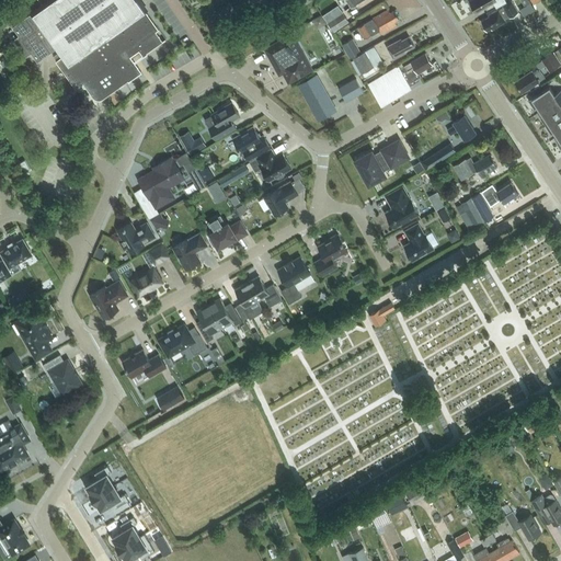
[(33,12),(64,55),(57,60),(56,60),(76,89),(83,83),(93,96),(95,99),(98,100),(101,100),(104,98),(129,80),(126,77),(134,71),(137,75),(141,71),(130,57),(139,50),(144,56),(167,39),(165,38),(163,41),(156,32),(159,30),(145,10),(146,9),(138,0),(39,0),(44,6),(33,12)]
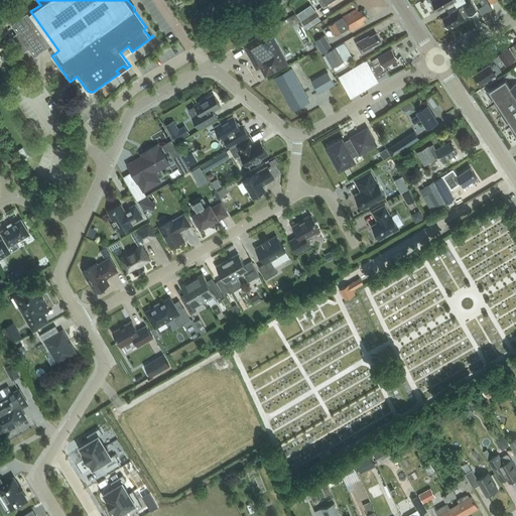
[(432,0),(438,11),(454,2),(457,7),(466,1),(465,0),(432,0)]
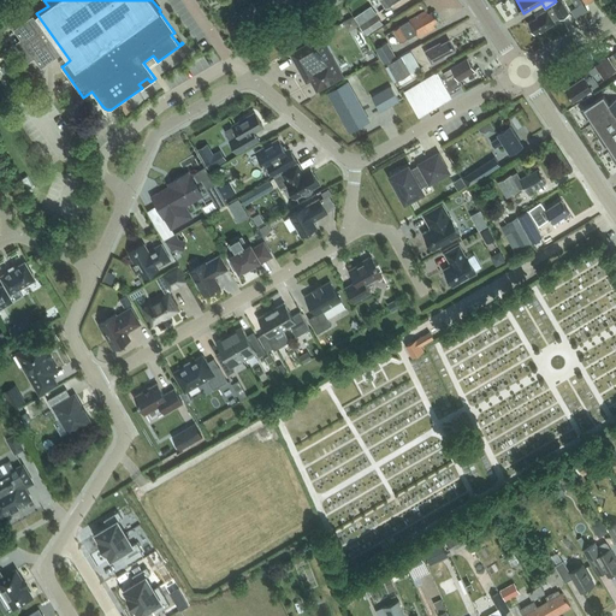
[(539,30),(540,33),(556,24),(554,19),(567,12),(561,1),(552,6),(554,9),(549,11),(548,10),(537,17),(538,18),(529,23),(534,33),(539,30)]
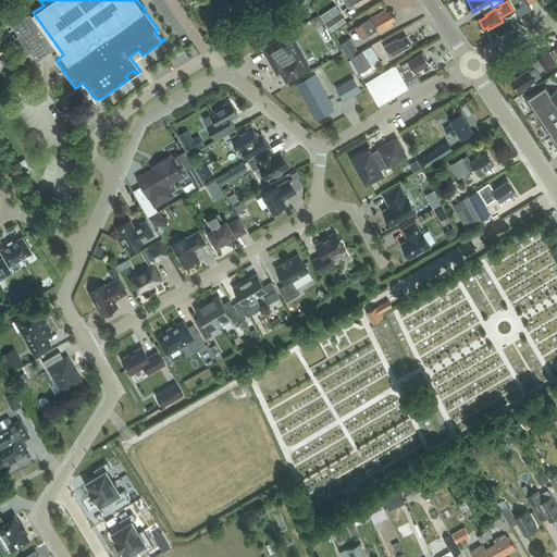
[(517,8),(521,14),(531,8),(527,1),(517,8)]
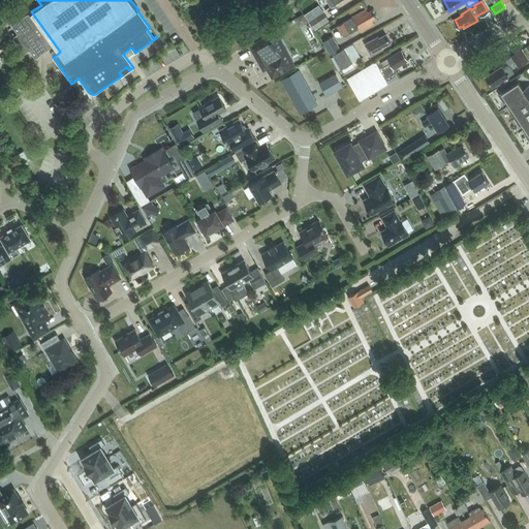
[(344,36),(350,32),(350,33),(358,29),(360,32),(375,23),(373,20),(376,18),(372,9),(368,11),(367,9),(338,26),(344,36)]
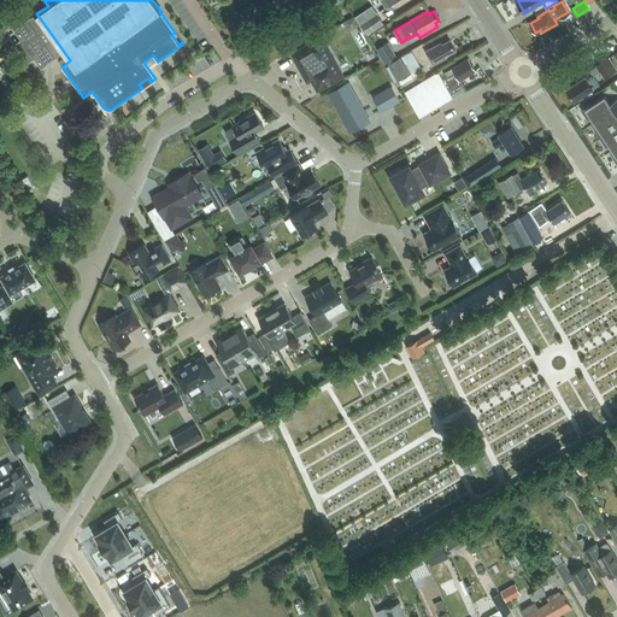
[(368,34),(383,23),(376,13),(360,23),(368,34)]
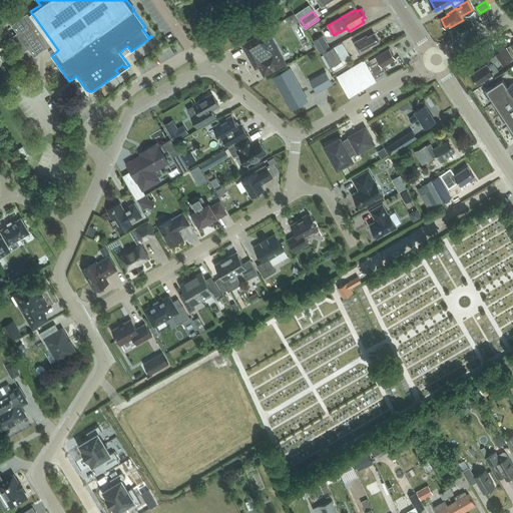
[(24,51),(29,48),(34,56),(50,44),(28,13),(12,24),(18,32),(13,36),(24,51)]
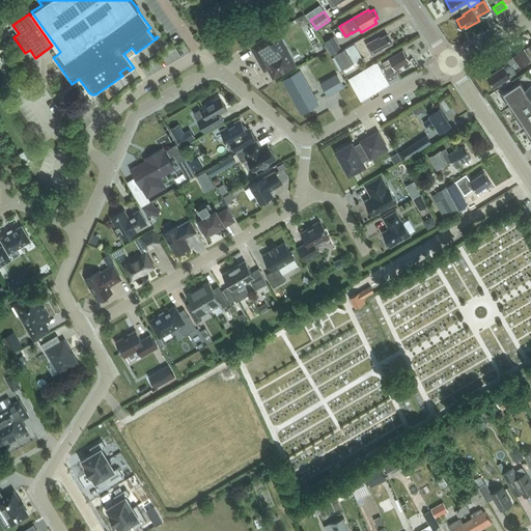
[(274,76),(295,65),(277,33),(253,47),(266,68),(269,66),(274,76)]
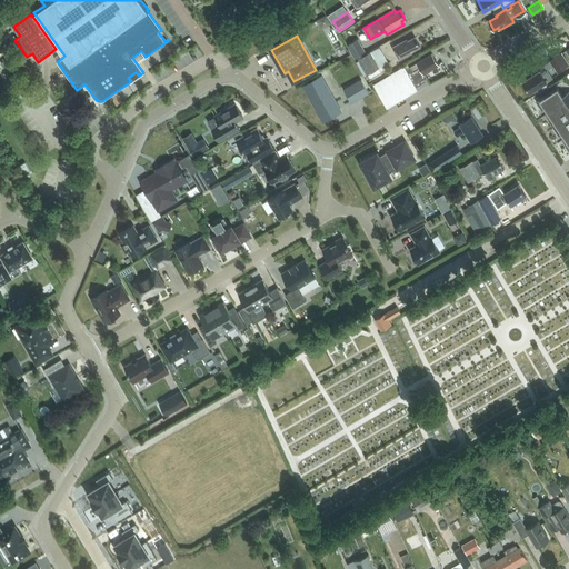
[(408,41),(407,39),(393,47),(399,59),(413,51),(412,50),(420,46),(416,37),(408,41)]
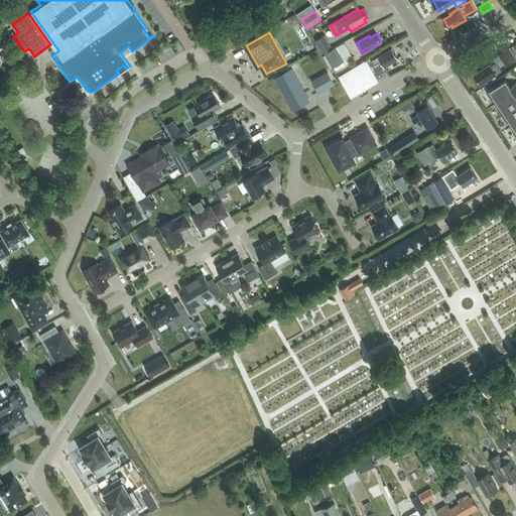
[(321,53),(332,46),(325,34),(314,41),(321,53)]
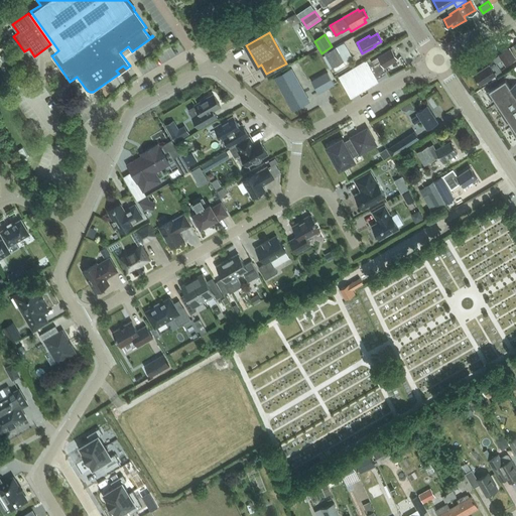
[(333,68),(345,60),(336,46),(325,53),(333,68)]
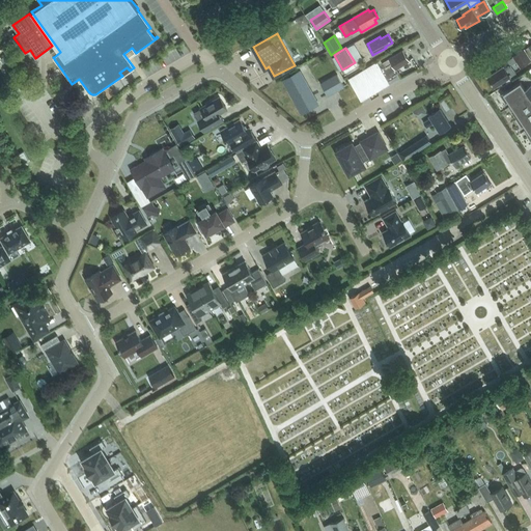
[(54,57),(60,52),(58,49),(51,53),(54,57)]
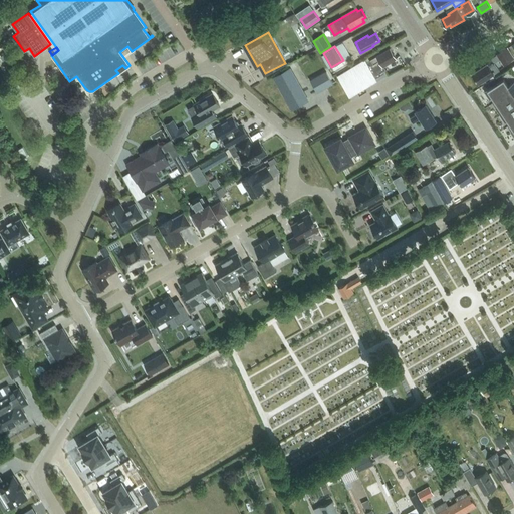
[(494,73),(495,72),(497,70),(497,69),(496,67),(494,63),(500,59),(502,61),(507,58),(509,61),(513,58),(507,47),(502,51),(497,54),(498,55),(491,59),(480,66),(481,67),(473,73),(479,83),(494,73)]
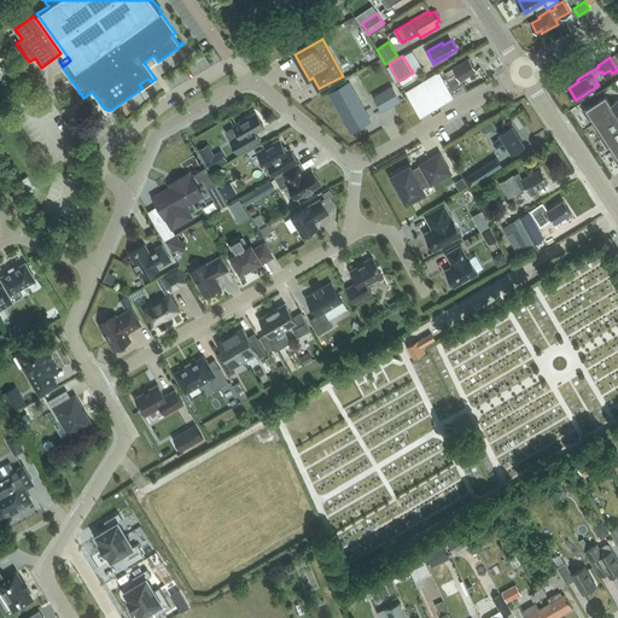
[(441,75),(438,73),(406,92),(417,110),(425,105),(426,108),(437,101),(438,104),(442,101),(441,99),(452,93),(449,89),(462,81),(461,80),(477,70),(468,58),(453,68),(441,75)]
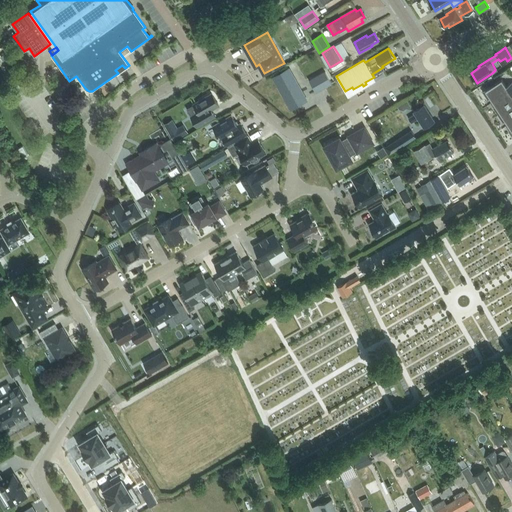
[(291,107),(305,99),(288,70),(274,78),(291,107)]
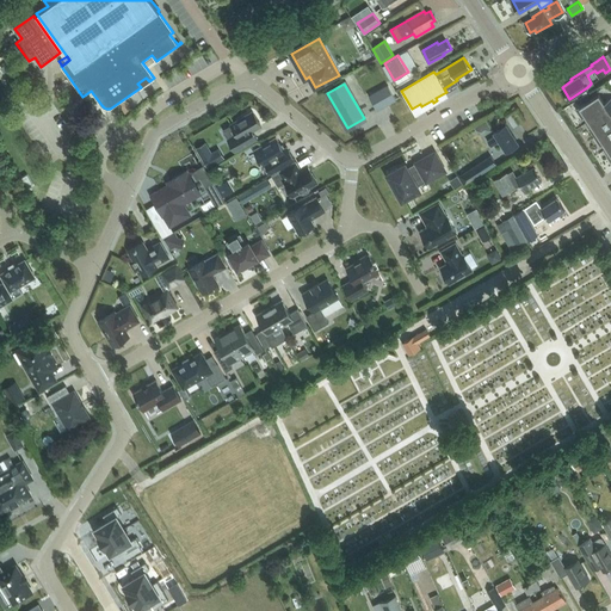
[(380,109),(395,100),(387,86),(371,96),(380,109)]
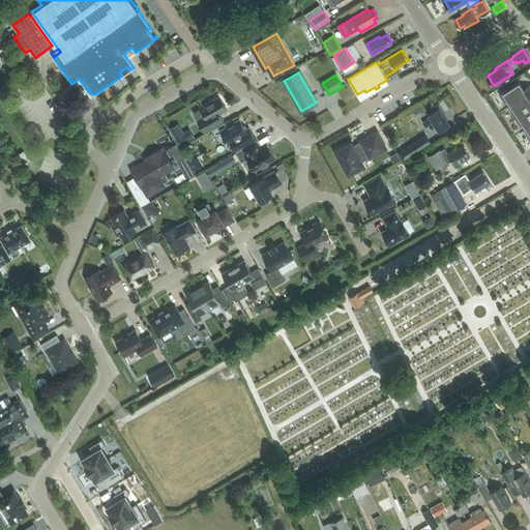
[(500,94),(505,102),(507,101),(512,109),(510,111),(521,126),(523,125),(529,134),(526,135),(529,140),(529,84),(524,88),(520,81),(500,94)]
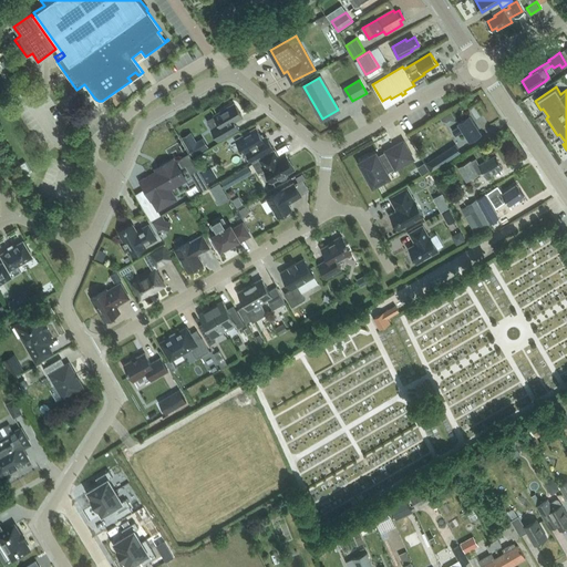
[(234,122),(243,116),(235,103),(215,115),(219,123),(212,129),(218,141),(238,130),(234,122)]
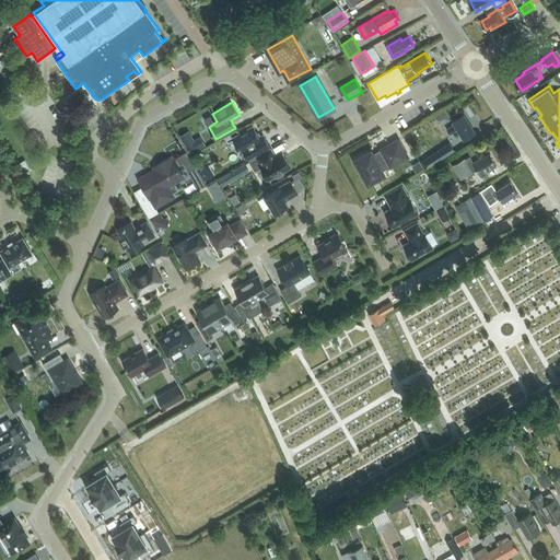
[(438,114),(444,125),(452,119),(445,108),(438,114)]
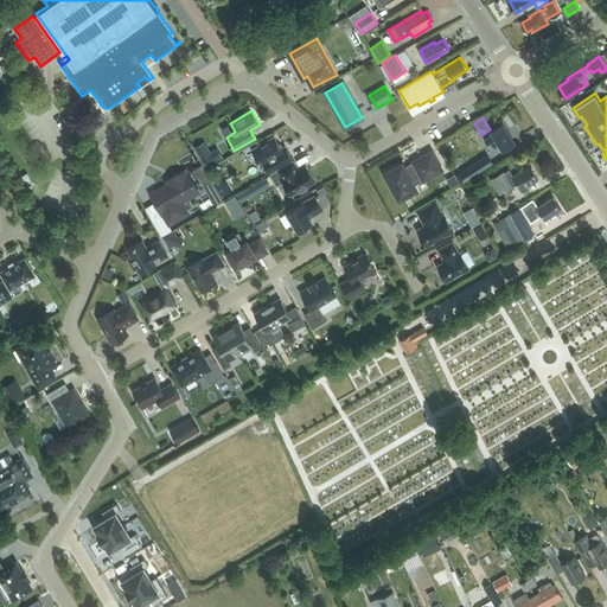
[(503,151),(516,142),(503,123),(490,131),(492,134),(485,140),(489,145),(496,140),(503,151)]
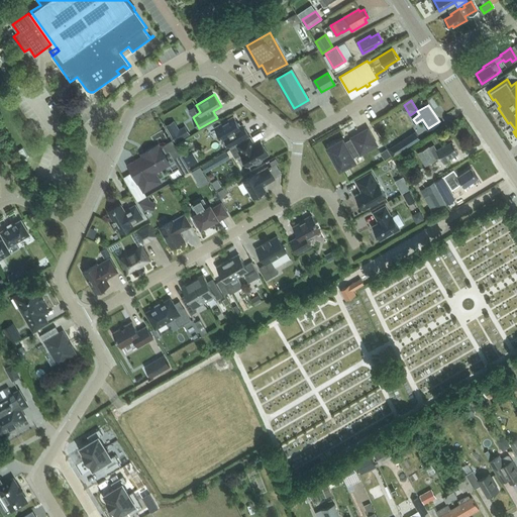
[(233,116),(215,127),(220,135),(219,136),(221,138),(221,137),(223,140),(225,138),(230,146),(249,135),(243,125),(239,127),(233,116)]
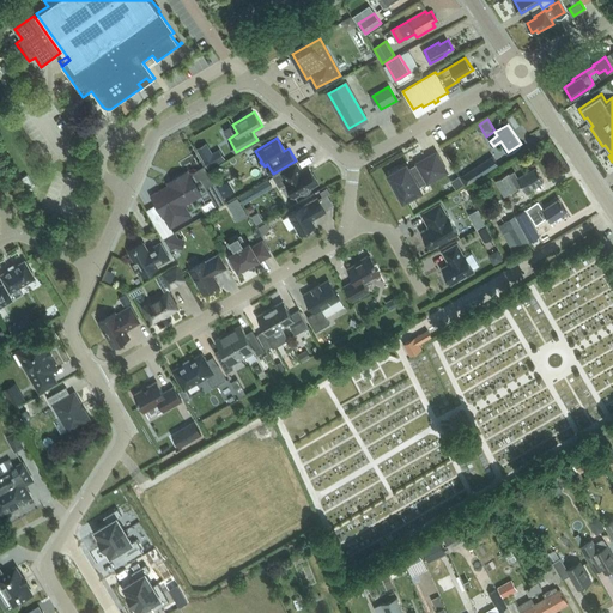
[(219,149),(212,153),(202,159),(208,169),(225,159),(219,149)]
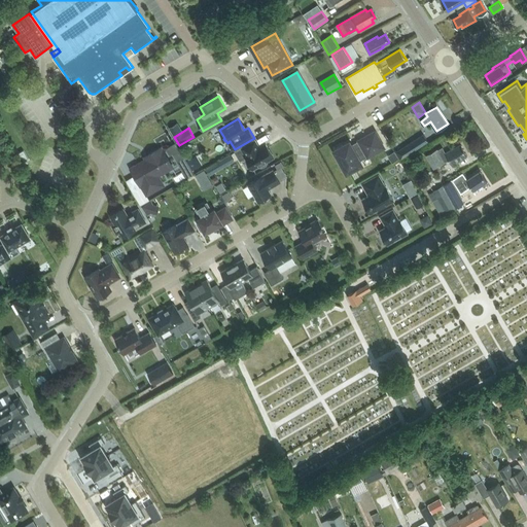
[(343,144),(337,148),(337,149),(335,150),(347,172),(350,170),(351,173),(357,169),(356,167),(361,164),(359,160),(366,154),(367,156),(384,147),(375,131),(359,140),(360,142),(352,146),(349,142),(343,145),(343,144)]
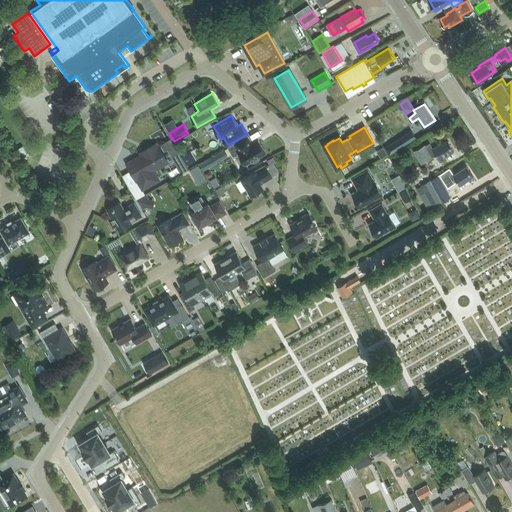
[(384,147),(389,154),(416,137),(411,130),(384,147)]
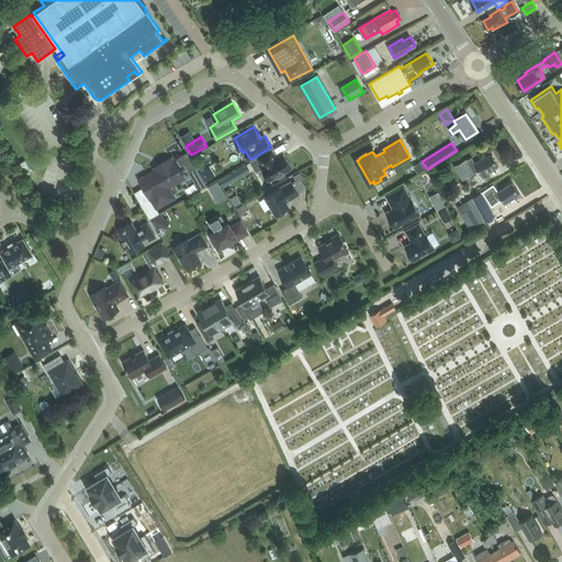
[(278,178),(282,177),(285,173),(283,170),(291,166),(284,154),(278,158),(277,157),(272,159),(268,153),(272,150),(272,149),(248,164),(251,163),(256,171),(262,167),(270,180),(277,177),(278,178)]
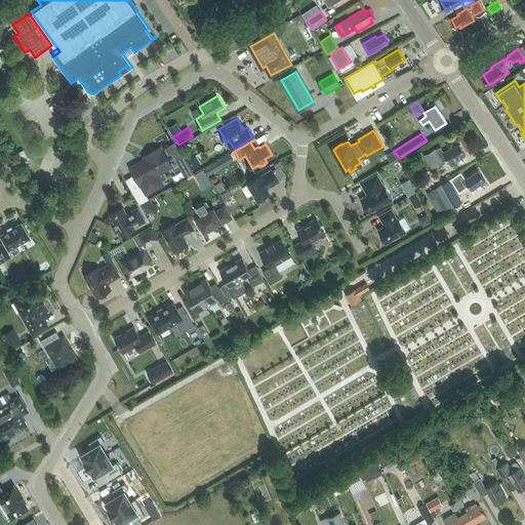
[(172,153),(178,150),(174,143),(165,149),(169,155),(172,153)]
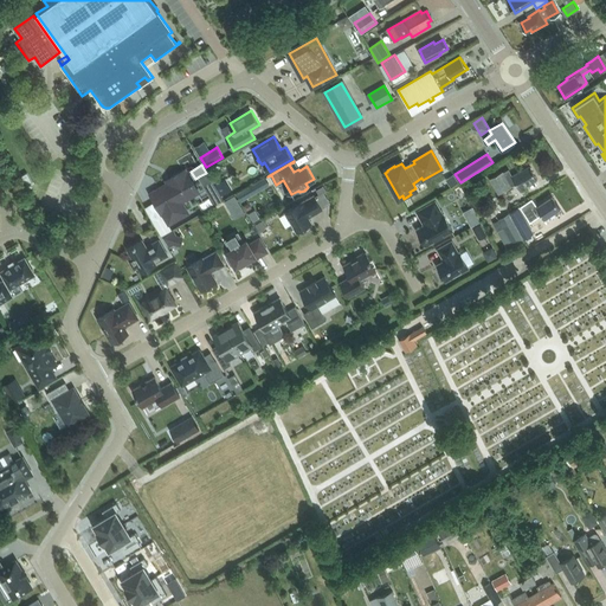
[(498,194),(511,187),(511,185),(516,182),(520,189),(529,184),(528,184),(537,178),(530,166),(520,173),(519,172),(513,175),(509,169),(503,172),(490,179),(498,194)]
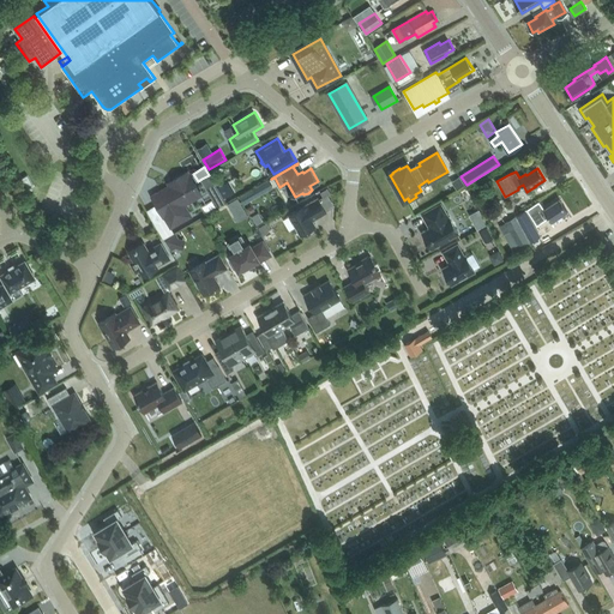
[(152,196),(157,204),(164,216),(172,227),(191,216),(185,204),(202,194),(188,172),(172,181),(173,184),(152,196)]
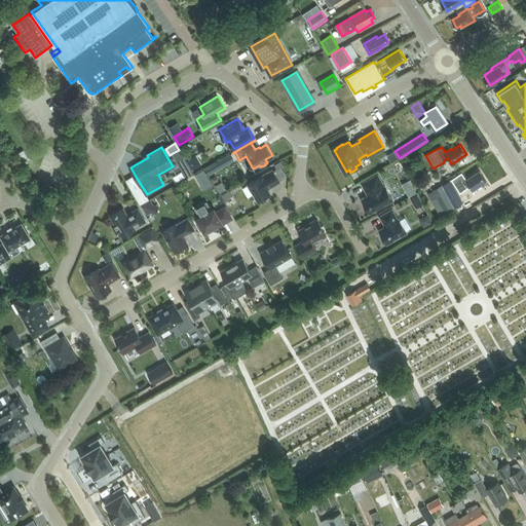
[(180,150),(174,153),(179,162),(185,159),(180,150)]
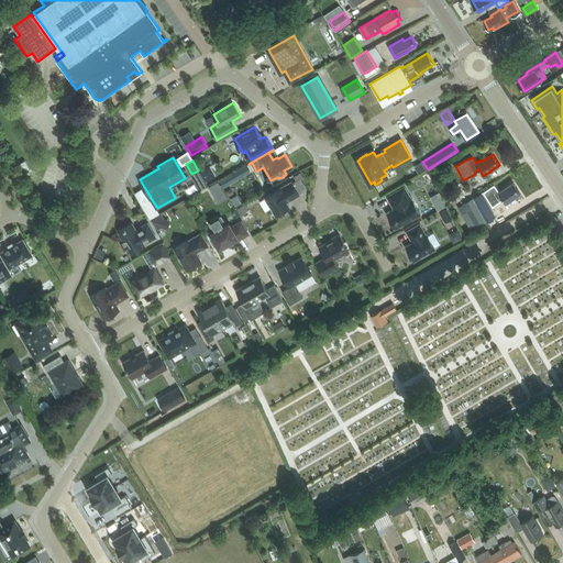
[(251,172),(246,165),(220,180),(223,187),(251,172)]
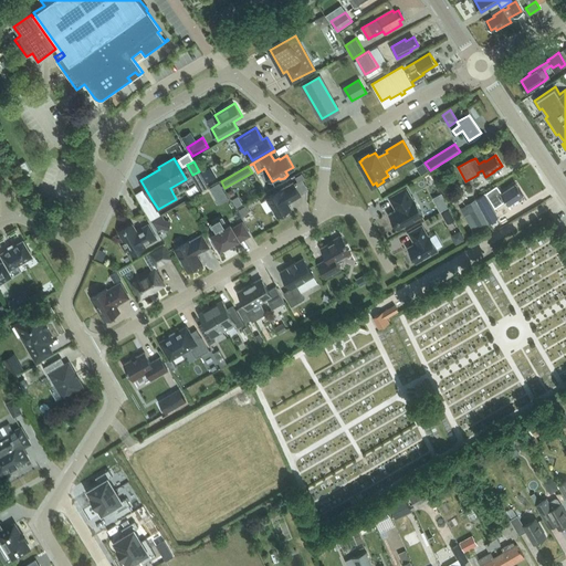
[(206,184),(212,179),(207,168),(200,173),(206,184)]
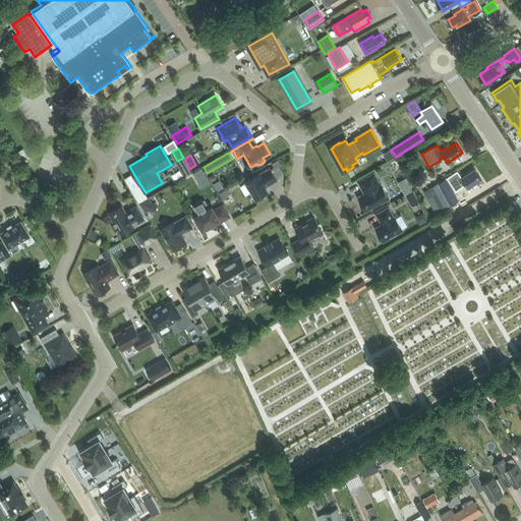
[(187,166),(181,169),(185,176),(191,172),(187,166)]
